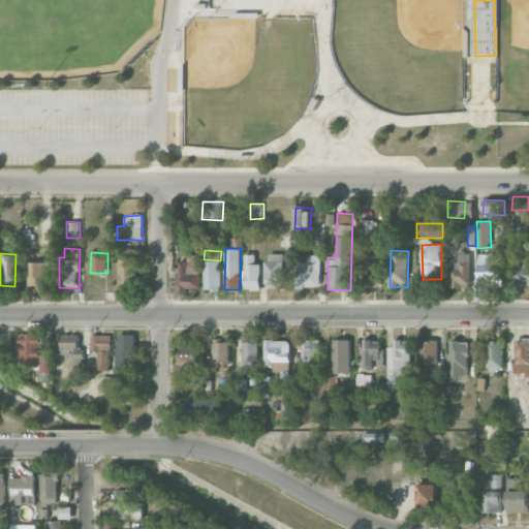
[(470,253),(458,253),(458,262),(452,262),(450,287),(469,288),(470,253)]
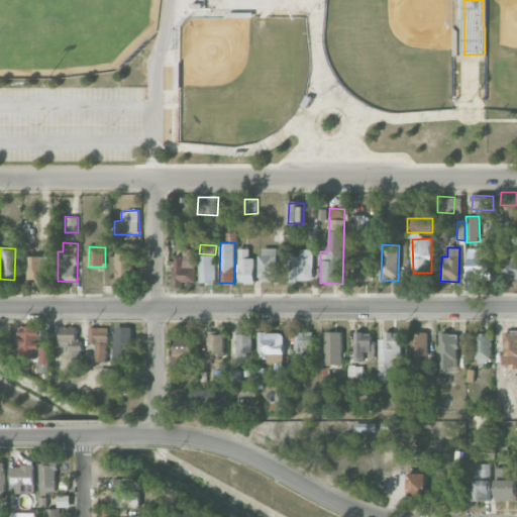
[(468,283),(475,283),(475,270),(491,269),(490,247),(466,248),(468,283)]
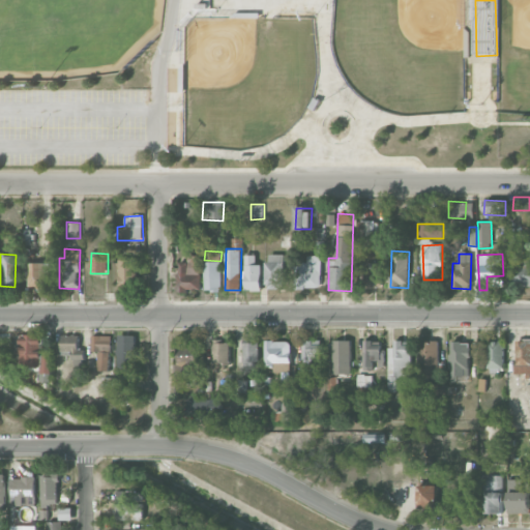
[(177,291),(201,291),(202,255),(188,255),(188,262),(178,262),(177,291)]
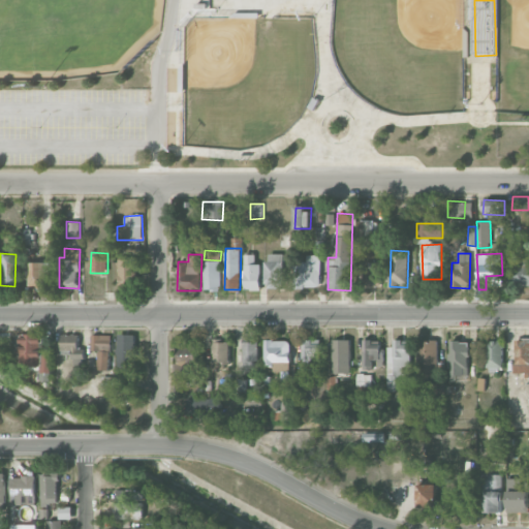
[(255,254),(245,254),(246,289),(260,289),(260,263),(256,263),(255,254)]
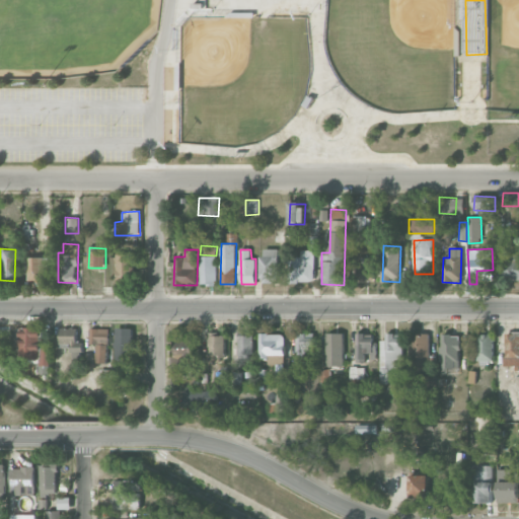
[(278,249),(262,249),(262,283),(278,283),(278,249)]
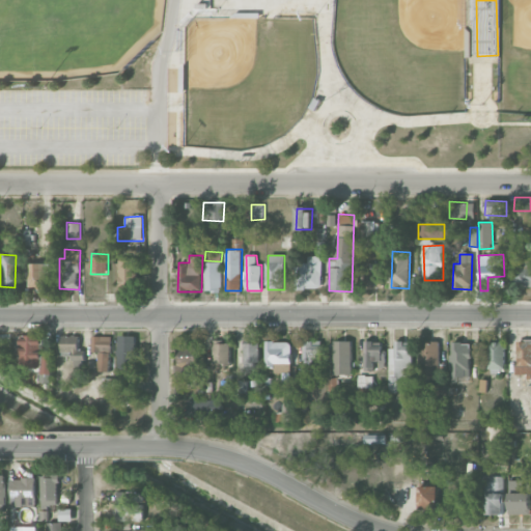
[(320,255),(308,256),(308,262),(296,262),(297,288),(322,288),(320,255)]
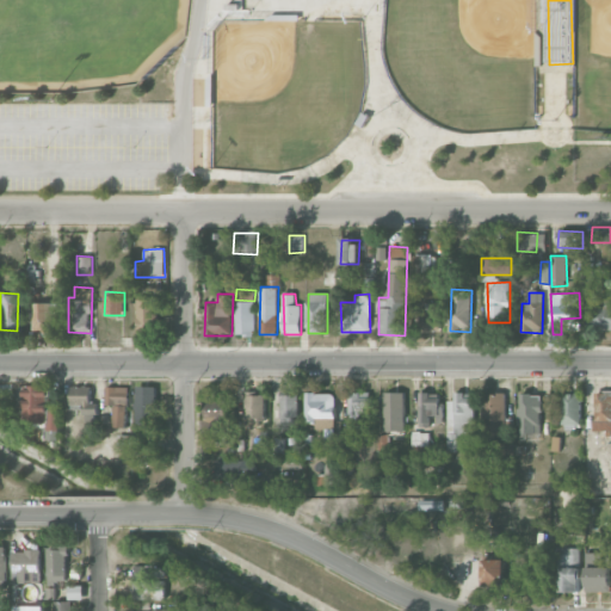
[(610,329),(610,296),(588,297),(588,329),(610,329)]
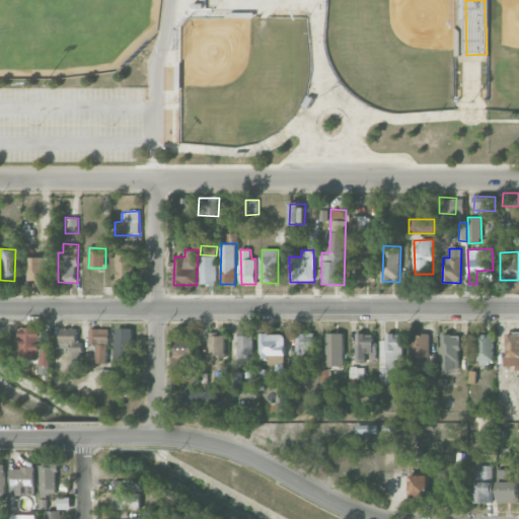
[(133,253),(118,253),(117,279),(132,279),(133,253)]
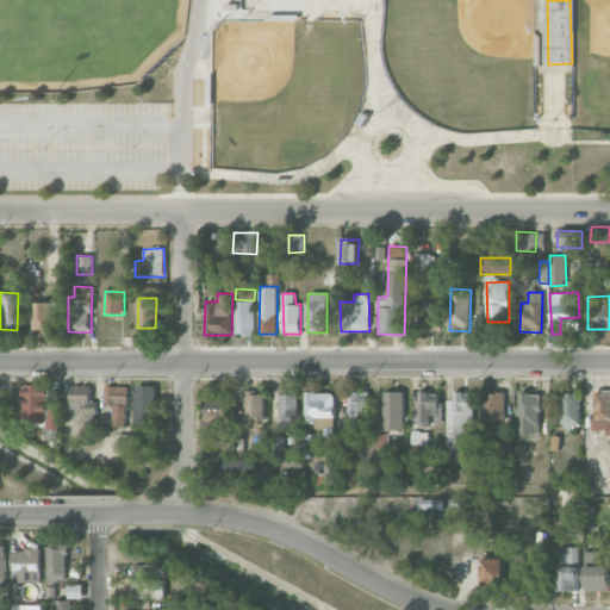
[(237,335),(255,335),(254,300),(236,302),(237,335)]
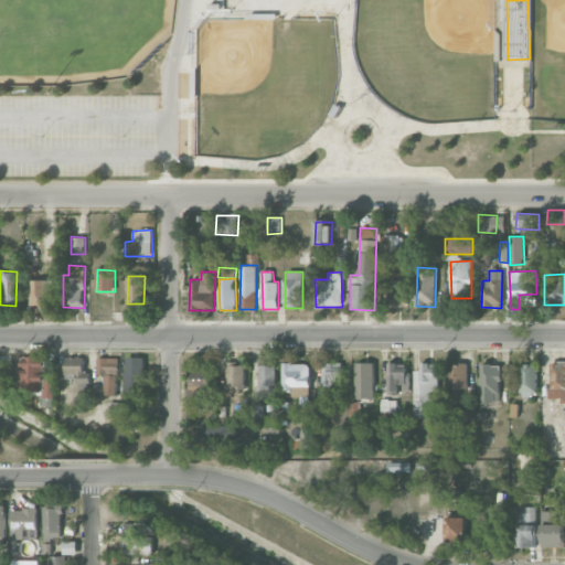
[(30,307),(51,307),(52,280),(31,279),(30,307)]
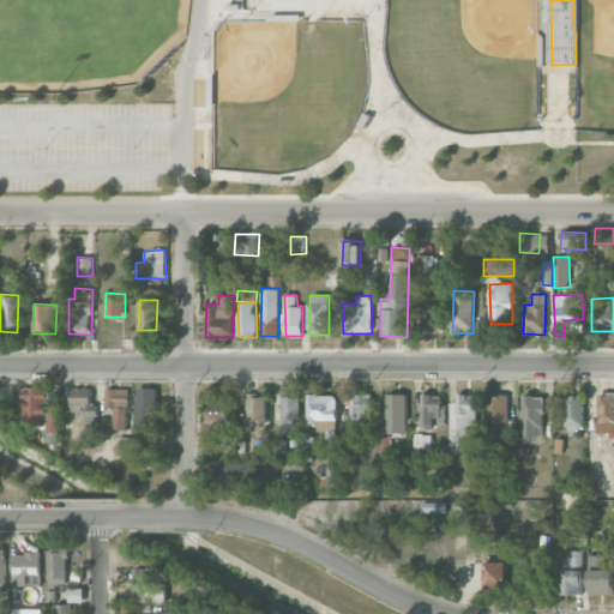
[(422,333),(444,332),(443,304),(421,305),(422,333)]
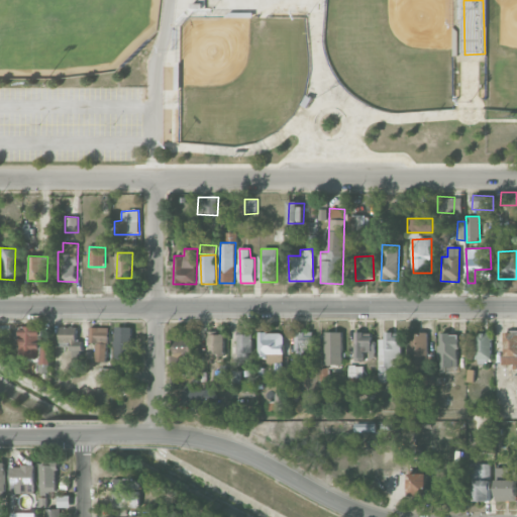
[(40,357),(41,364),(50,364),(50,341),(40,341),(40,326),(20,327),(21,357),(40,357)]
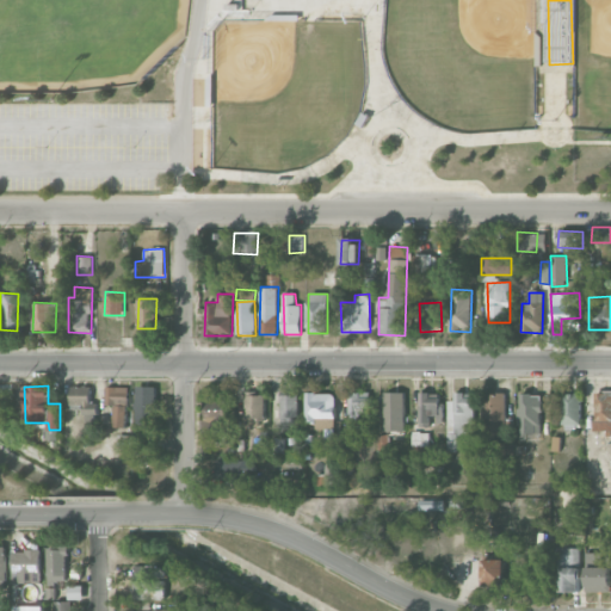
[(98,413),(98,402),(91,403),(91,386),(71,387),(72,409),(82,409),(84,414),(98,413)]
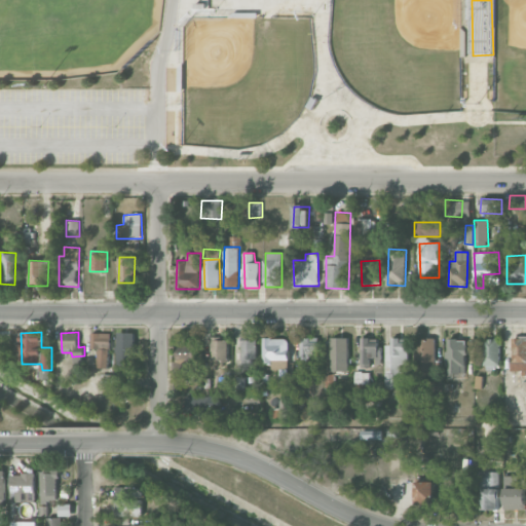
[(117,333),(118,364),(135,364),(134,332),(117,333)]
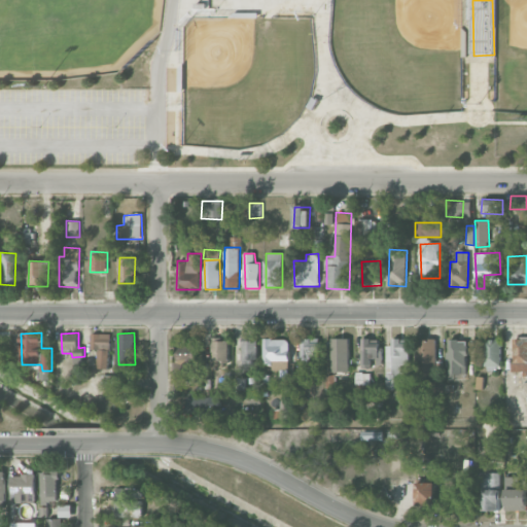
[(92,349),(99,349),(98,367),(109,369),(110,334),(92,334),(92,349)]
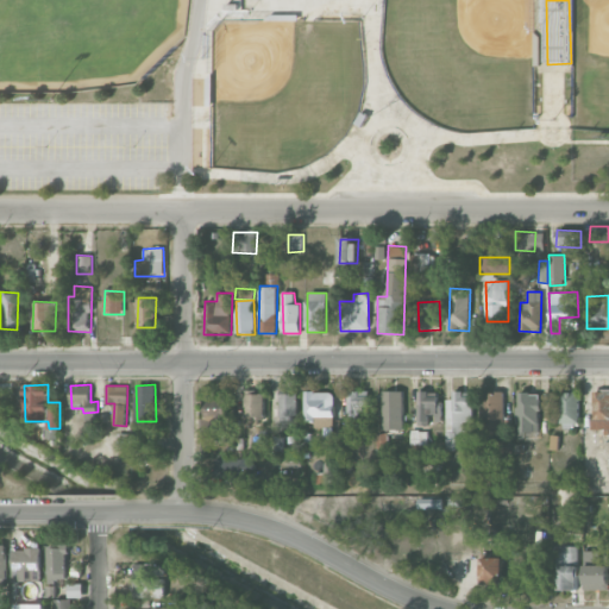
[(592,429),(608,428),(608,389),(592,390),(592,429)]
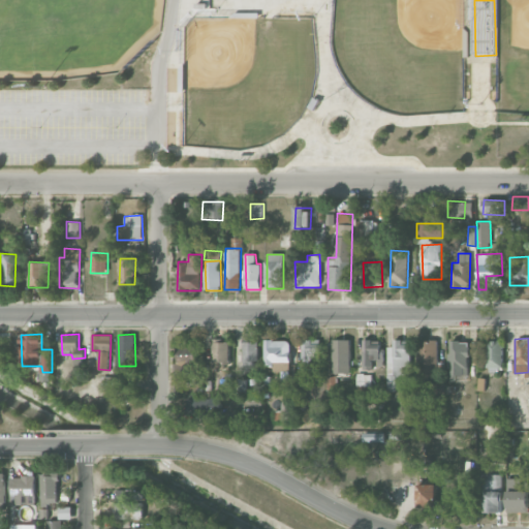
[(302,368),(319,368),(319,340),(303,339),(302,368)]
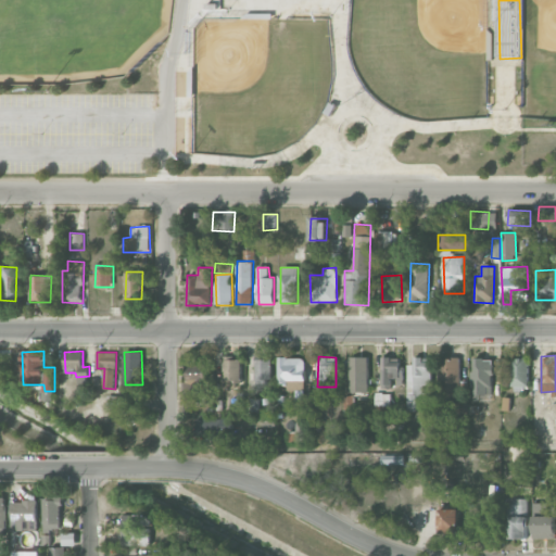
[(368,356),(350,357),(351,392),(369,392),(368,356)]
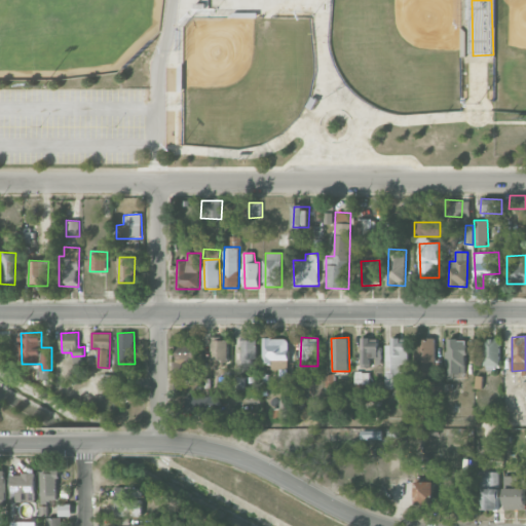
[(370,368),(370,361),(380,361),(380,338),(362,337),(361,367),(370,368)]
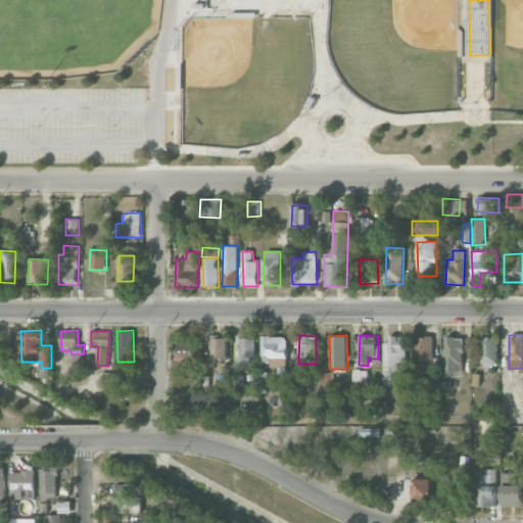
[(227,336),(209,336),(209,364),(227,364),(227,336)]
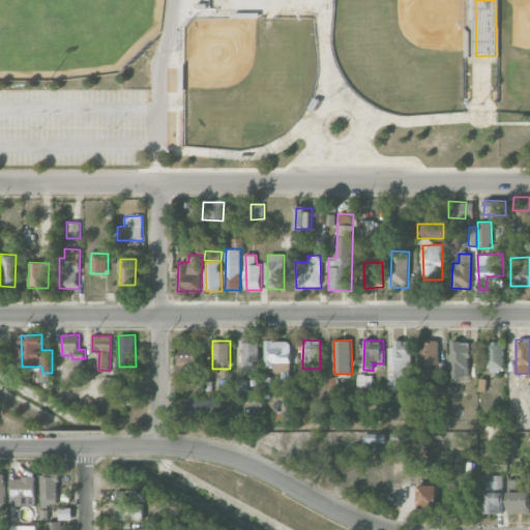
[(292,372),(291,341),(266,341),(267,372),(292,372)]
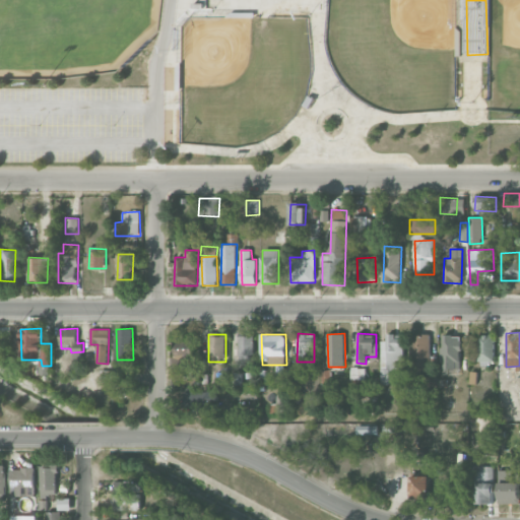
[(403,360),(404,334),(387,334),(387,340),(381,340),(380,384),(389,384),(389,370),(395,370),(395,360),(403,360)]
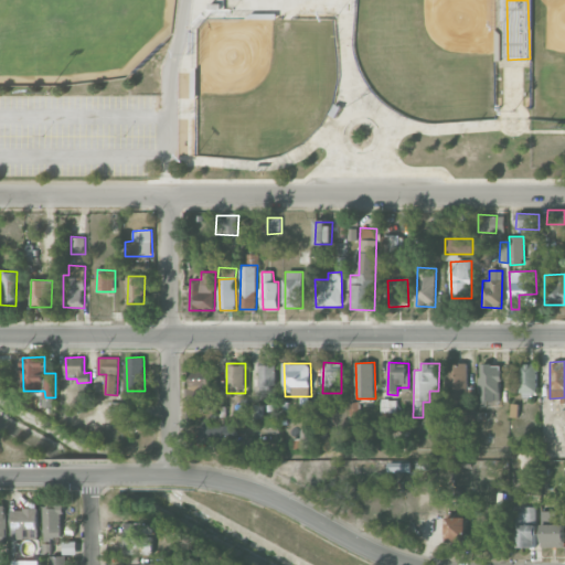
[(448,363),(447,402),(468,402),(468,363),(448,363)]
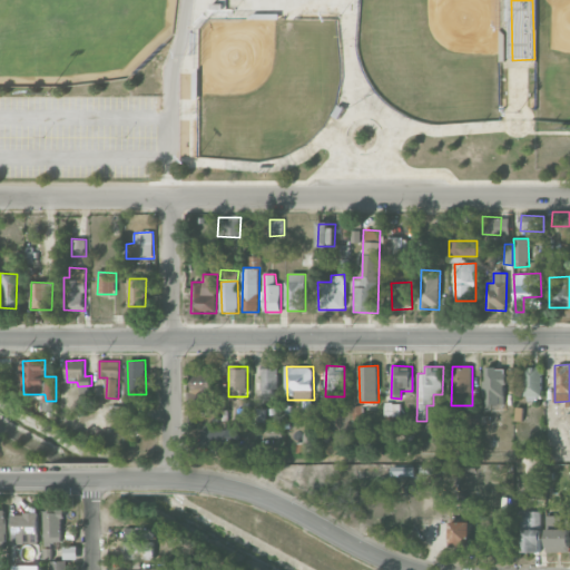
[(278,367),(262,369),(262,394),(279,394),(278,367)]
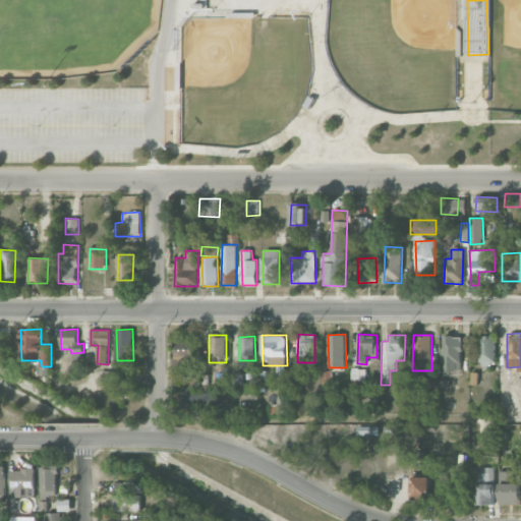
[(462,369),(463,336),(443,336),(442,374),(450,375),(450,369),(462,369)]
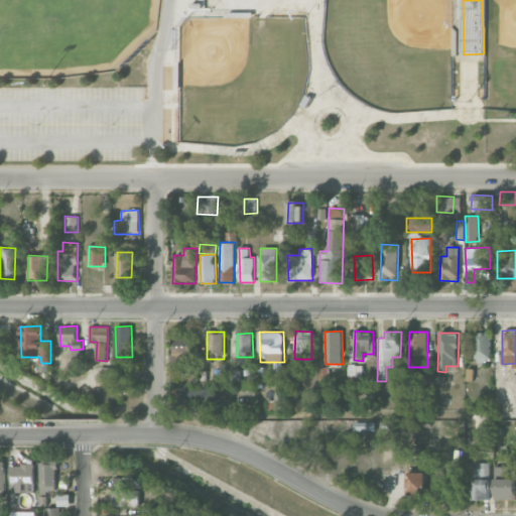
[(475,361),(490,361),(491,333),(476,333),(475,361)]
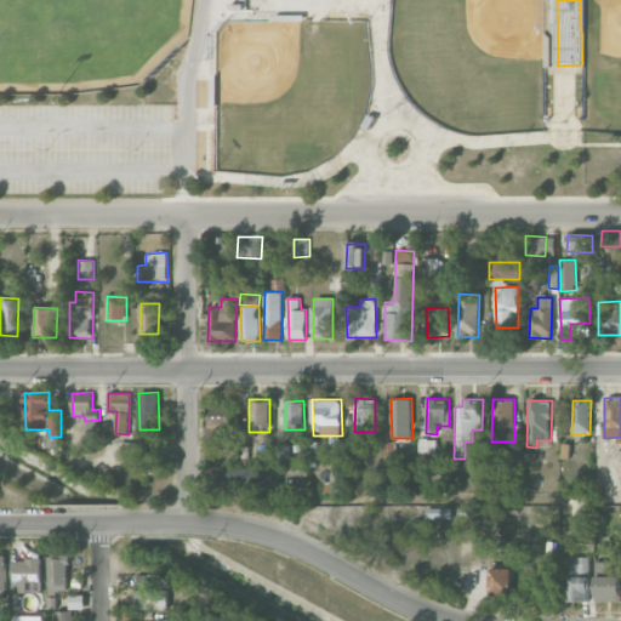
[(231,406),(205,408),(208,455),(232,454),(231,406)]
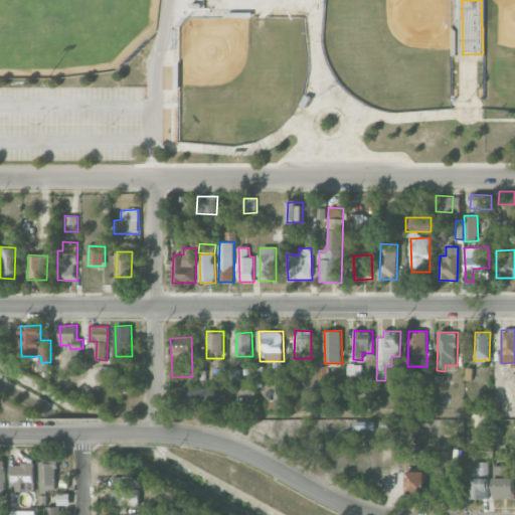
[(113,375),(126,375),(125,362),(113,362),(113,375)]
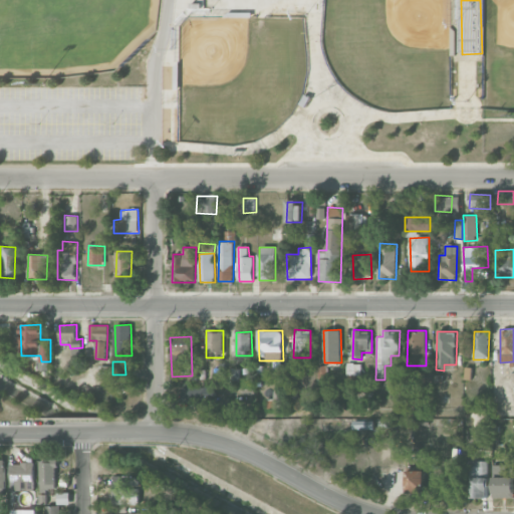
[(361,363),(347,362),(346,374),(361,375),(361,363)]
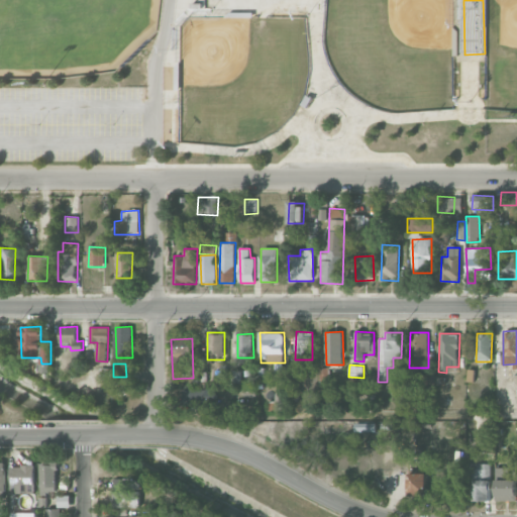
[(320,386),(329,386),(329,368),(319,368),(320,386)]
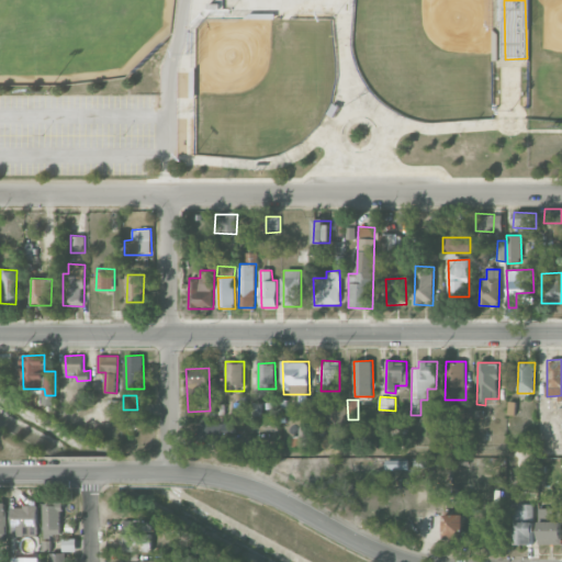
[(460,423),(473,422),(473,406),(460,406),(460,423)]
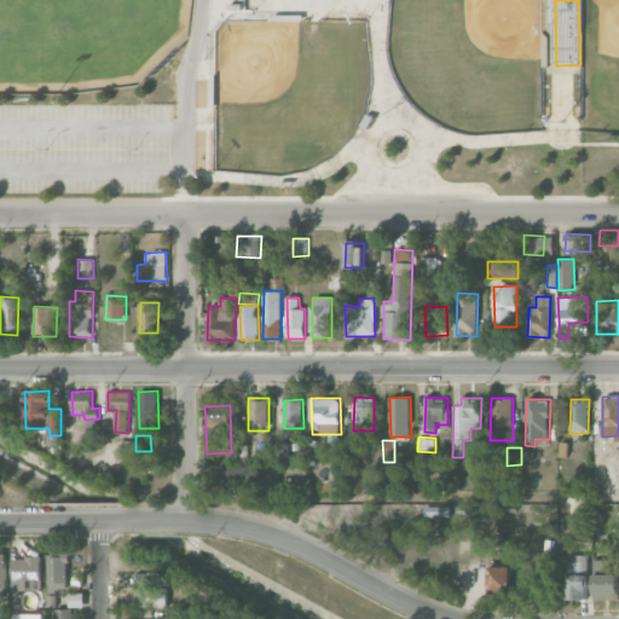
[(221,485),(259,484),(259,466),(221,466),(221,485)]
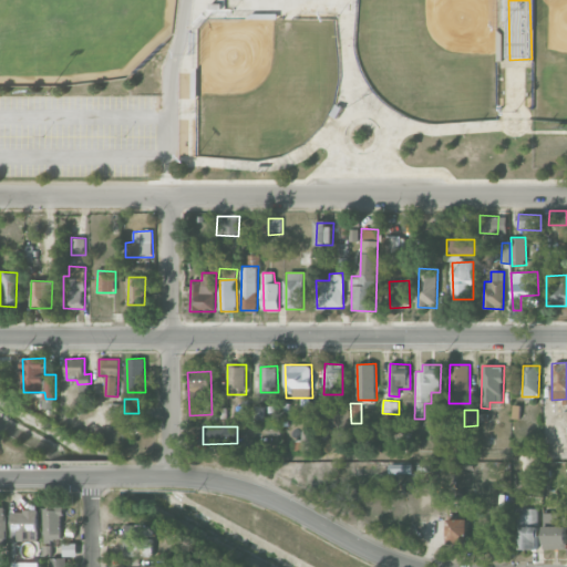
[(312,451),(313,432),(300,431),(300,451),(312,451)]
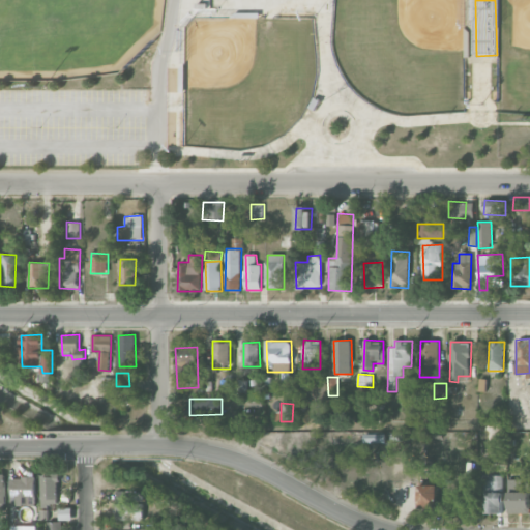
[(40,474),(41,506),(59,505),(59,474),(40,474)]
